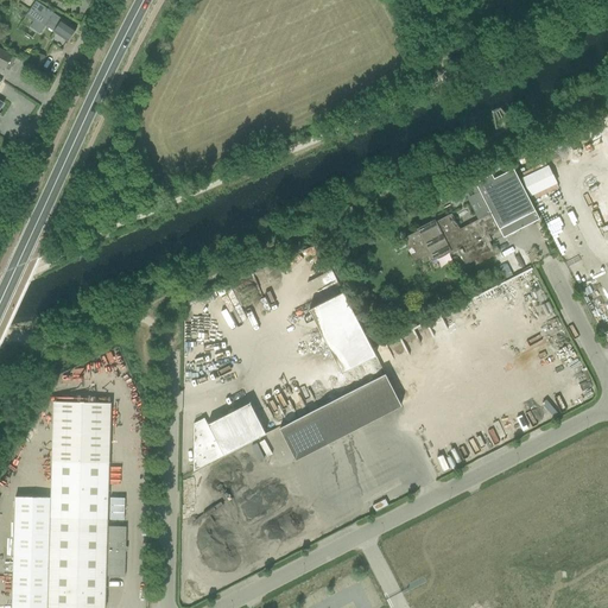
[(36,1),(27,14),(68,42),(76,30),(36,1)]
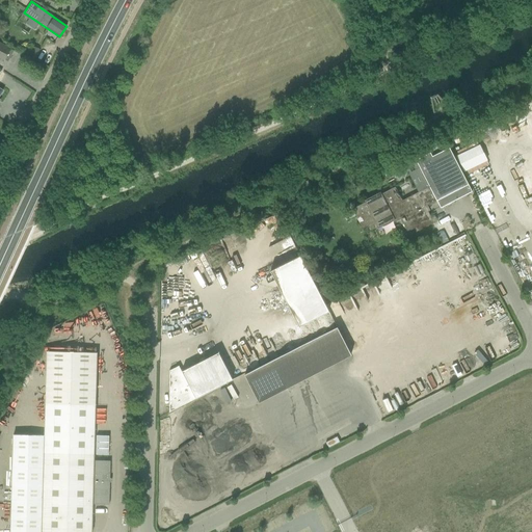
[(0,43),(0,58),(4,61),(5,60),(8,62),(14,51),(10,49),(0,43)]
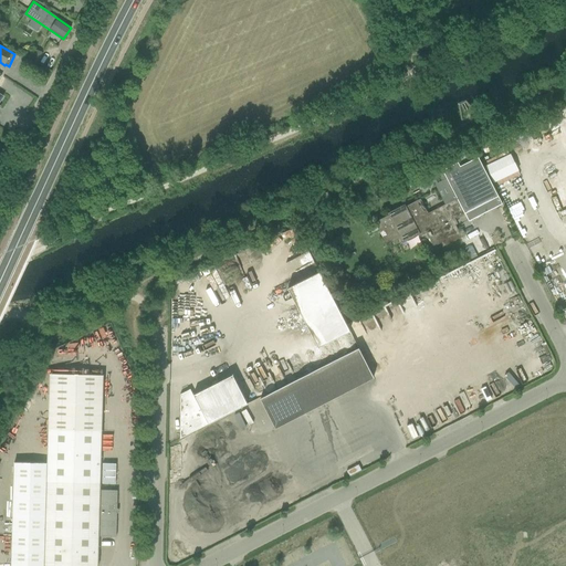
[(458,161),(442,170),(444,174),(457,199),(464,213),(469,221),(502,203),(478,157),(460,166),(458,161)]
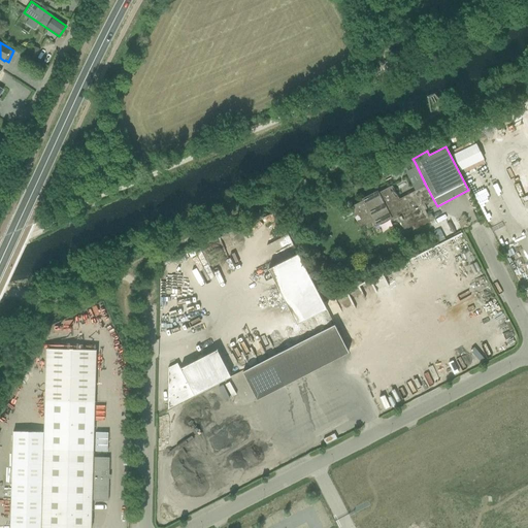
[(415,164),(410,156),(398,162),(402,170),(415,164)]
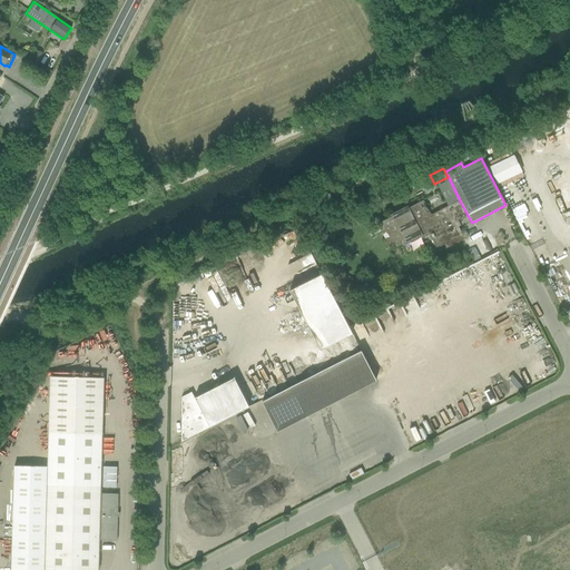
[(391,217),(377,224),(390,247),(403,241),(405,245),(410,242),(423,235),(421,232),(429,228),(438,245),(442,243),(443,245),(445,248),(464,238),(459,227),(455,222),(458,220),(468,215),(460,200),(431,215),(423,200),(409,207),(408,206),(390,215),(391,217)]
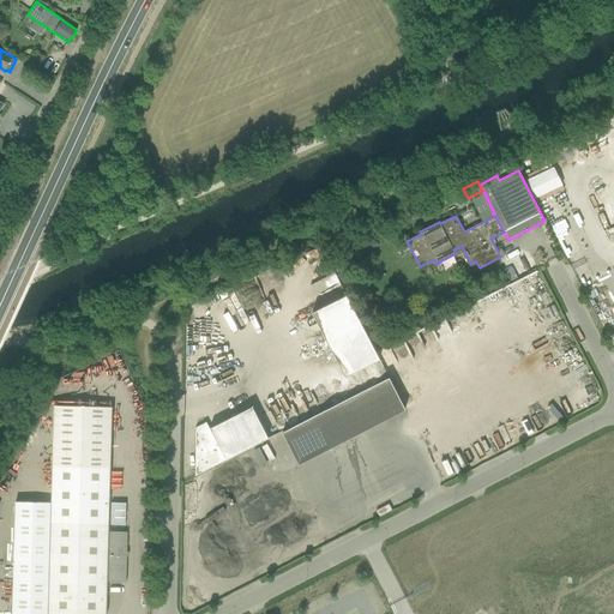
[(348,378),(384,361),(353,295),(317,312),(348,378)]
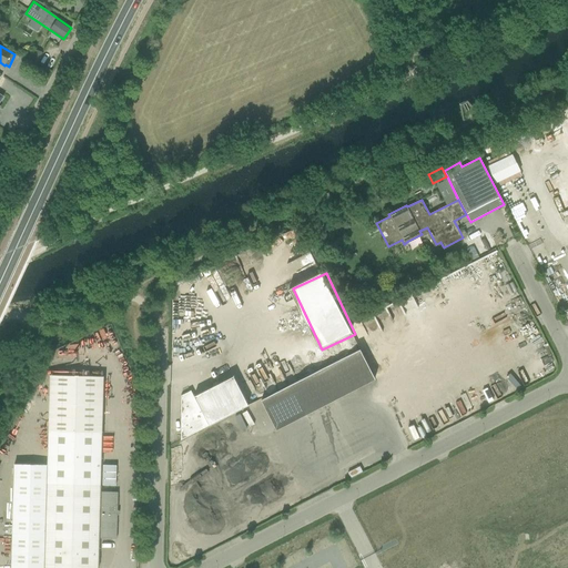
[(287,283),(259,295),(261,302),(274,296),(279,305),(295,297),(292,288),(290,290),(287,283)]
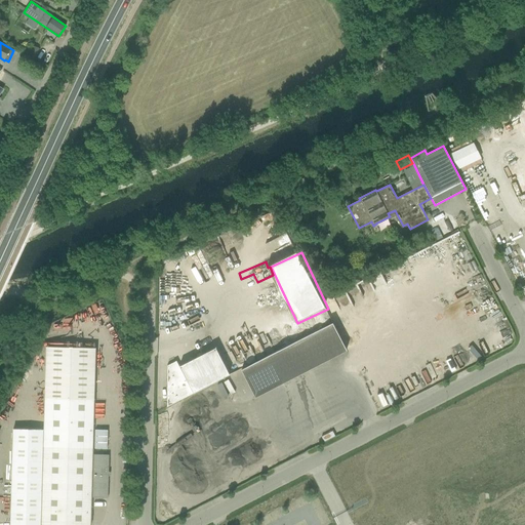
[(230,374),(215,348),(178,366),(176,361),(167,366),(167,407),(230,374)]
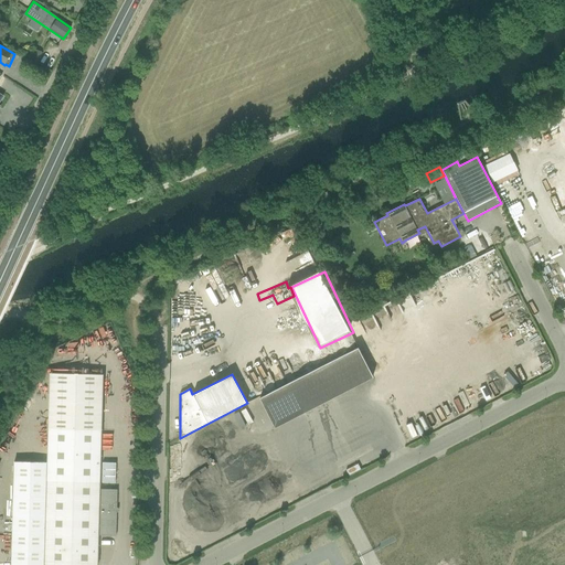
[(14,462),(12,532),(45,533),(44,564),(97,564),(98,535),(116,536),(117,490),(99,489),(102,429),(49,428),(48,462),(14,462)]
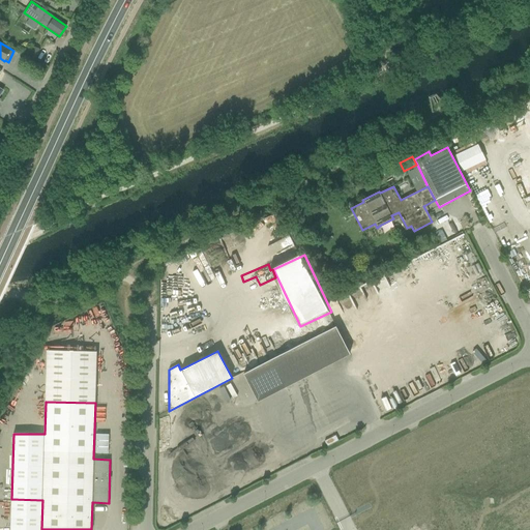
[(108,453),(109,434),(95,434),(95,452),(108,453)]
